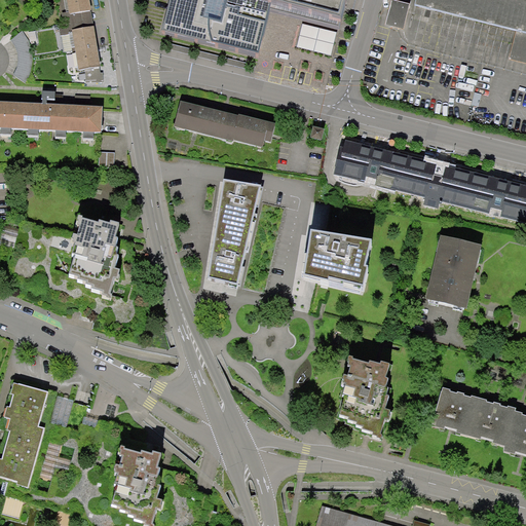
[(67,0),(70,13),(90,9),(91,9),(89,0),(67,0)]
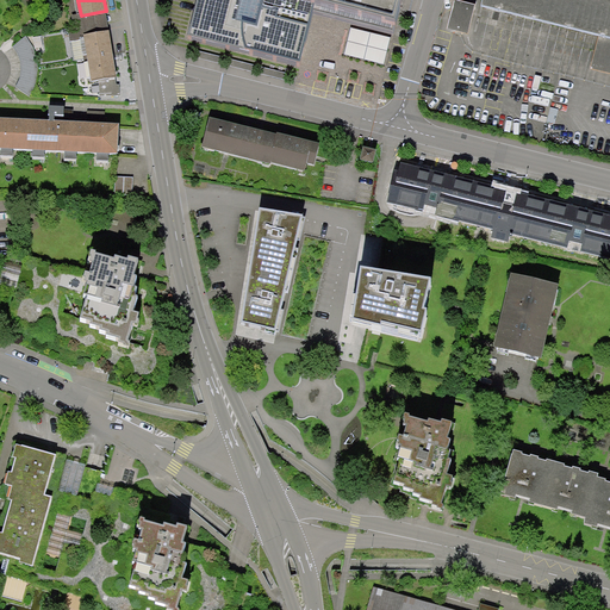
[(198,0),(188,41),(300,67),(306,39),(294,37),(298,20),(302,6),(396,29),(402,7),(403,0),(198,0)]
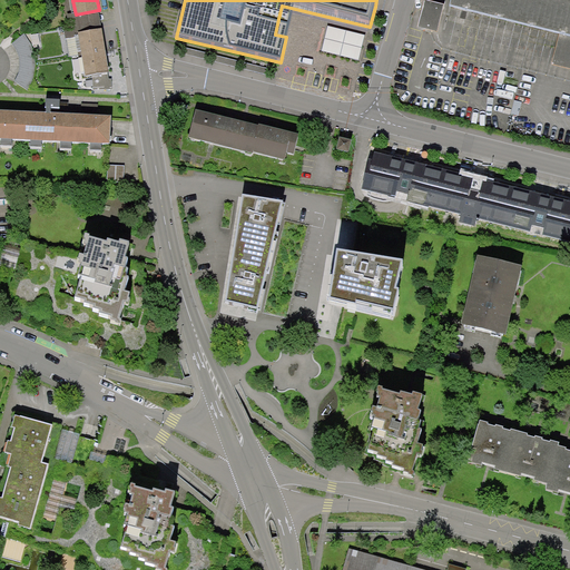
[(569,0),(450,0),(449,3),(569,33),(569,0)]
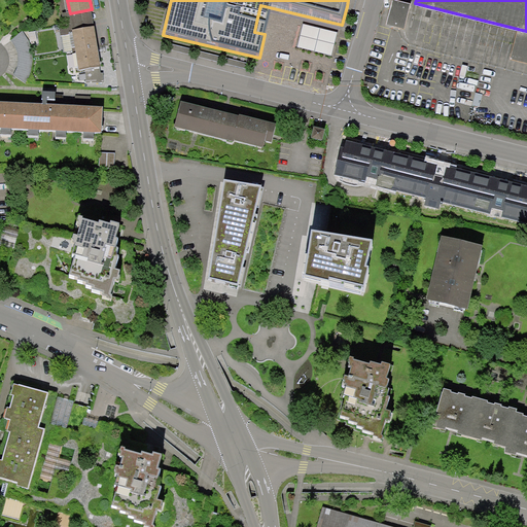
[(94,26),(91,9),(70,13),(72,30),(94,26)]
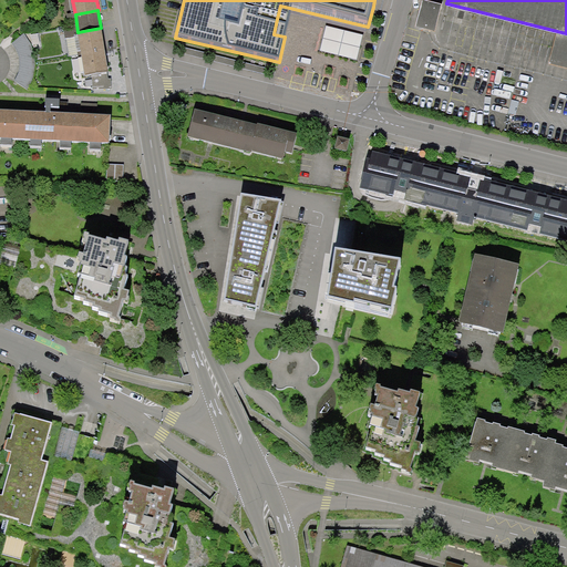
[(101,28),(78,32),(85,74),(109,71),(102,28),(101,28)]
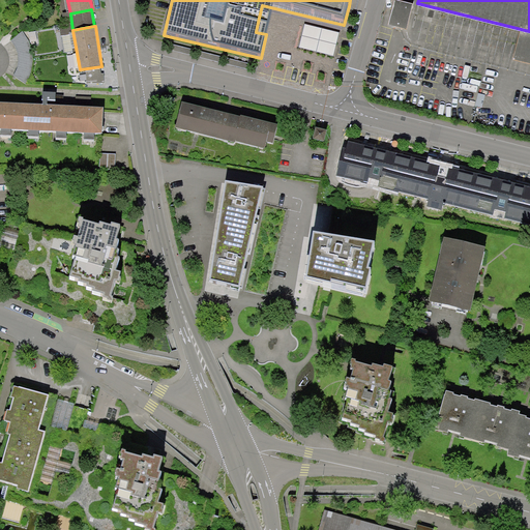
[(23,32),(10,40),(16,47),(18,54),(18,62),(17,70),(11,78),(23,86),(27,80),(30,71),(32,60),(29,48),(26,38),(23,32)]
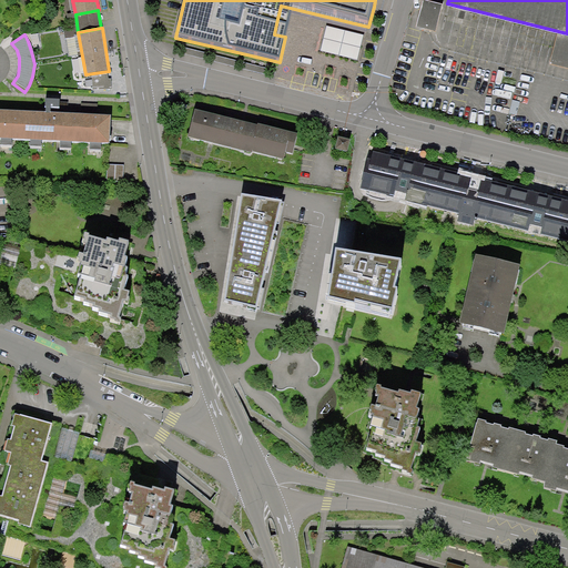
[(41,115),(0,113),(0,150),(10,150),(11,142),(27,143),(27,151),(41,152),(41,142),(58,143),(58,153),(69,154),(69,145),(87,146),(87,154),(103,155),(103,146),(108,148),(109,119),(47,117),(48,110),(58,110),(59,101),(41,100),(41,115)]
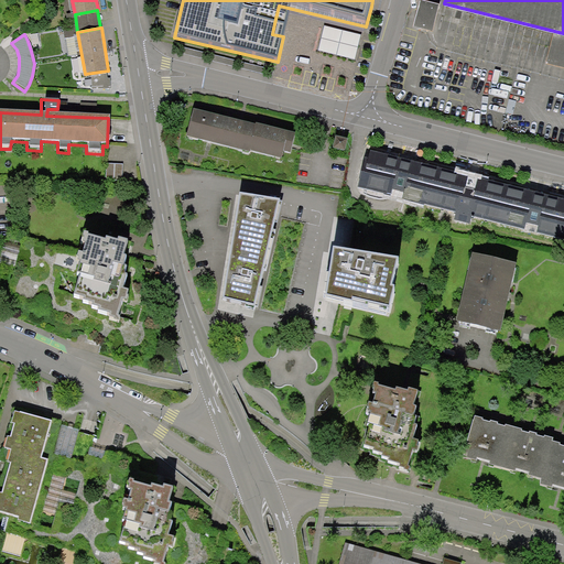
[(228,120),(193,112),(187,138),(277,158),(278,151),(291,154),(295,137),(261,128),(228,120)]
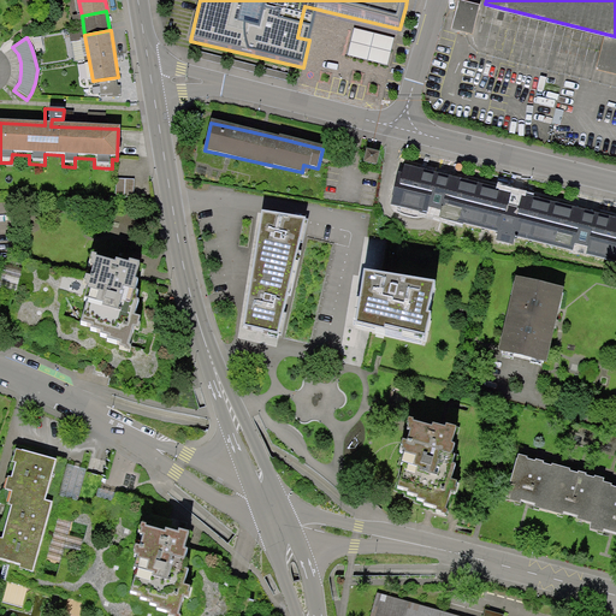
[(379,154),(368,152),(366,163),(377,165),(379,154)]
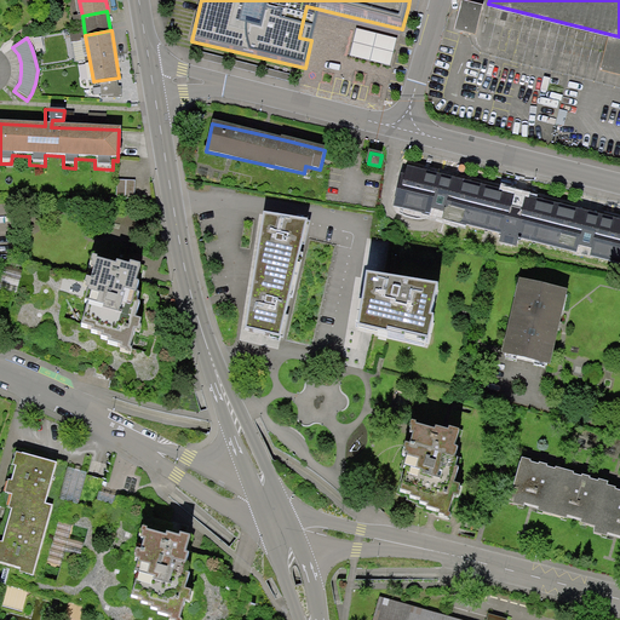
[(619,222),(403,168),(394,207),(619,264),(619,222)]
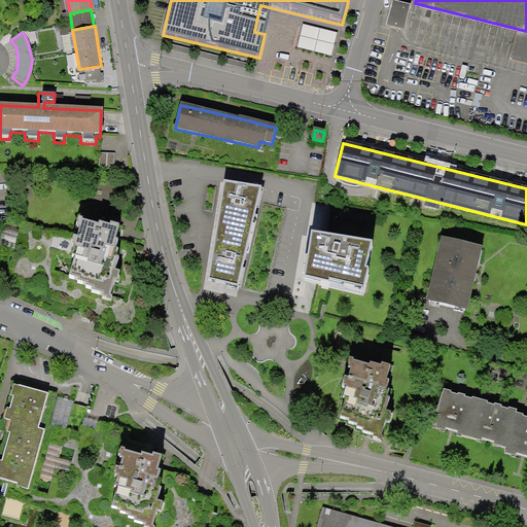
[(114,153),(98,153),(98,172),(114,172),(114,153)]
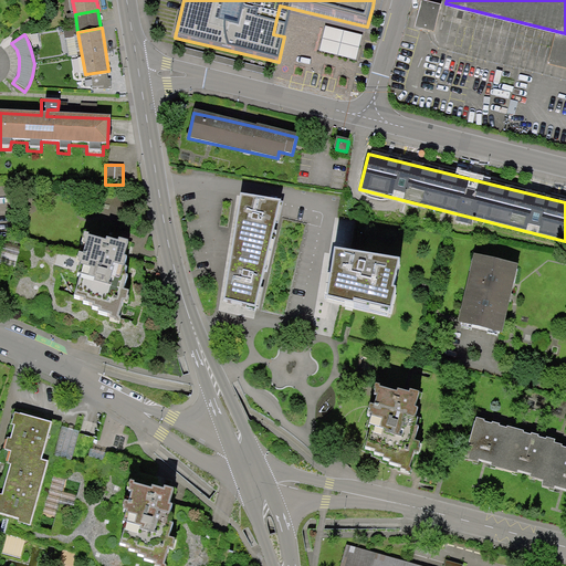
[(281,202),(239,196),(223,301),(257,308),(281,202)]
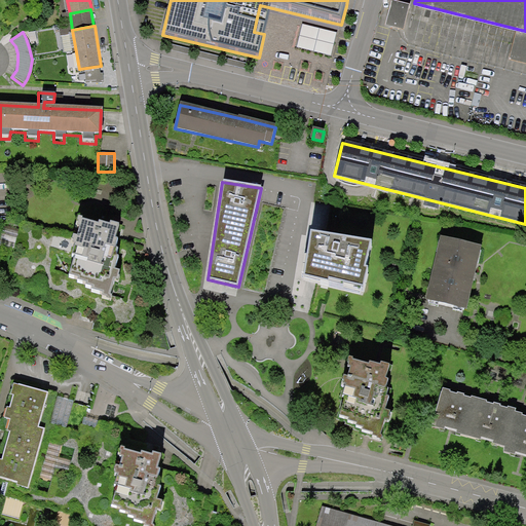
[(110,222),(78,214),(72,237),(74,237),(73,240),(75,241),(72,253),(74,253),(69,273),(78,276),(77,278),(85,280),(85,284),(92,286),(91,288),(103,291),(102,293),(107,295),(106,296),(111,298),(112,294),(110,293),(115,277),(117,278),(119,268),(115,267),(118,254),(116,254),(118,247),(116,246),(118,236),(115,235),(119,222),(111,220),(110,222)]
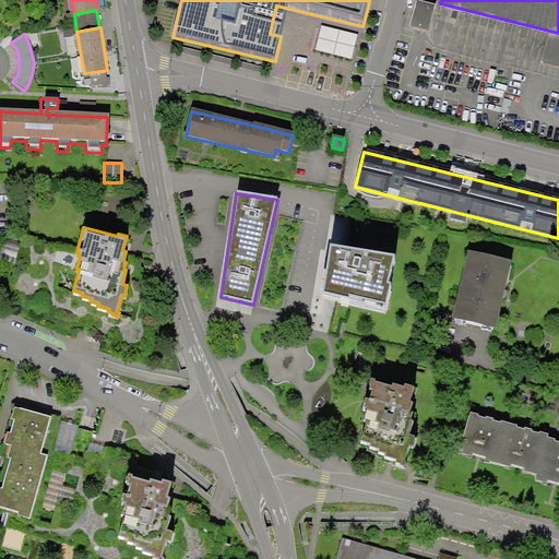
[(395,263),(331,251),(323,296),(384,310),(395,263)]
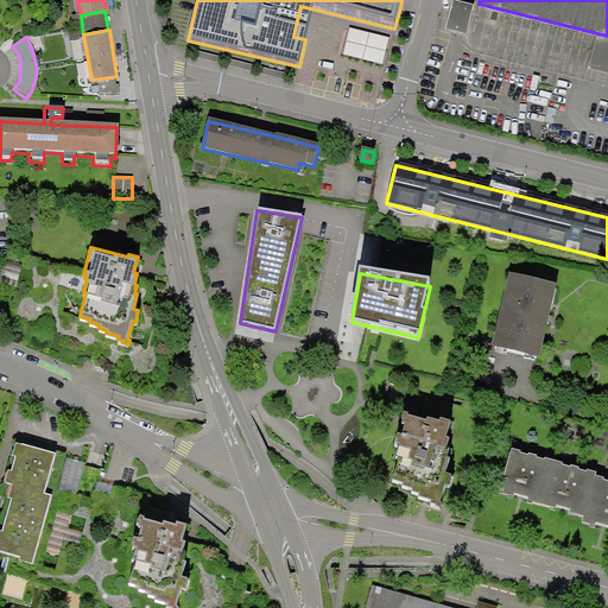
[(552,287),(506,277),(488,350),(534,362),(545,317),(552,287)]
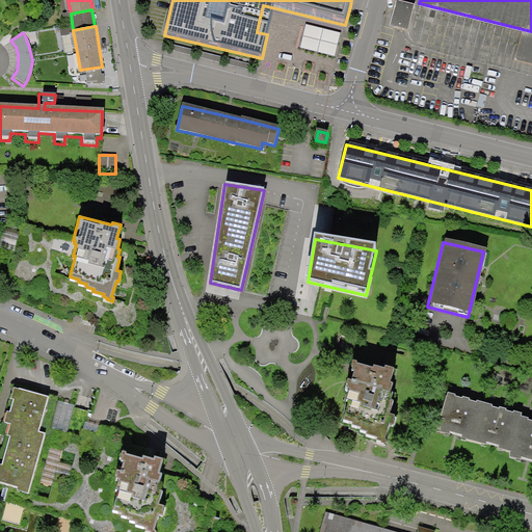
[(357,361),(353,360),(351,369),(353,370),(351,378),(348,377),(345,388),(348,389),(345,401),(348,402),(343,419),(352,421),(351,424),(360,426),(360,428),(367,430),(366,433),(377,436),(376,440),(380,441),(380,442),(386,443),(387,440),(384,439),(390,422),(393,423),(396,416),(390,414),(394,399),(391,399),(393,392),(390,391),(393,381),(391,380),(395,367),(386,364),(384,367),(374,365),(373,367),(357,362),(357,361)]
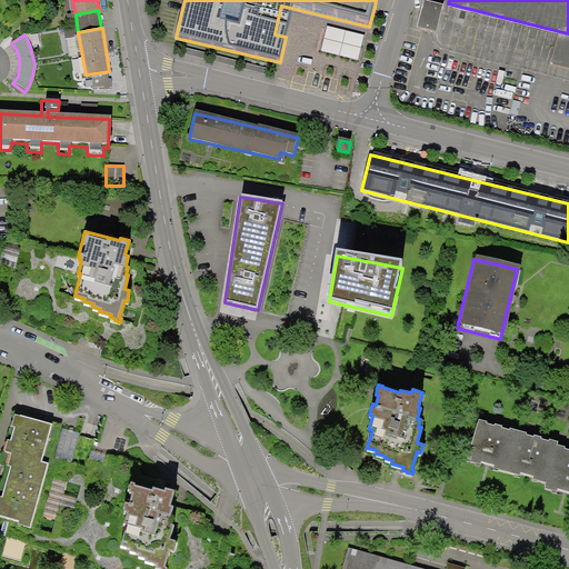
[(42,462),(52,425),(15,415),(11,426),(15,426),(11,440),(8,440),(5,451),(11,453),(8,466),(10,466),(2,497),(0,496),(0,515),(5,517),(20,522),(19,525),(31,528),(49,465),(42,462)]
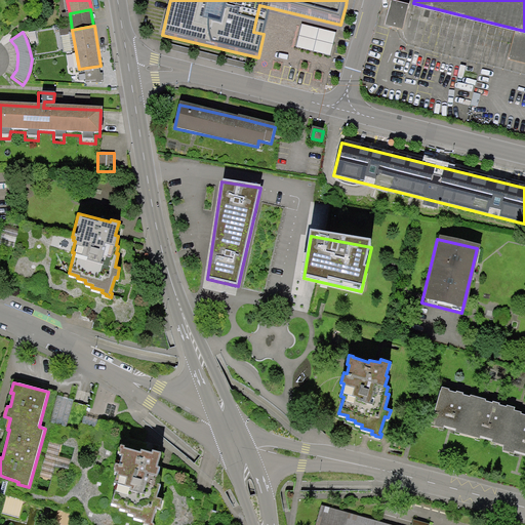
[(458,394),(439,389),(429,429),(503,449),(502,453),(524,458),(524,415),(514,413),(515,409),(495,404),(458,394)]
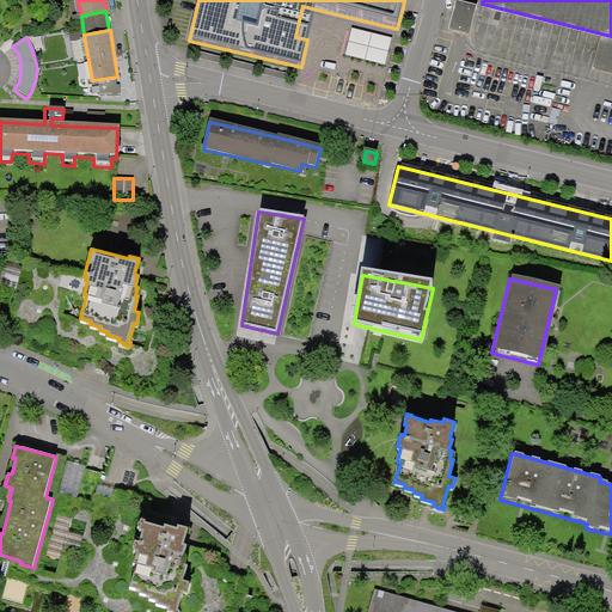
[(175,525),(163,521),(164,526),(144,521),(144,519),(140,518),(139,522),(141,524),(140,528),(142,530),(140,542),(134,540),(134,544),(135,544),(134,549),(136,549),(133,562),(136,563),(130,587),(140,589),(139,593),(150,597),(148,599),(157,600),(155,605),(167,607),(166,611),(171,611),(178,611),(179,610),(177,609),(182,593),(188,594),(189,587),(188,586),(189,581),(183,579),(187,564),(182,563),(185,542),(182,542),(187,525),(176,522),(175,525)]
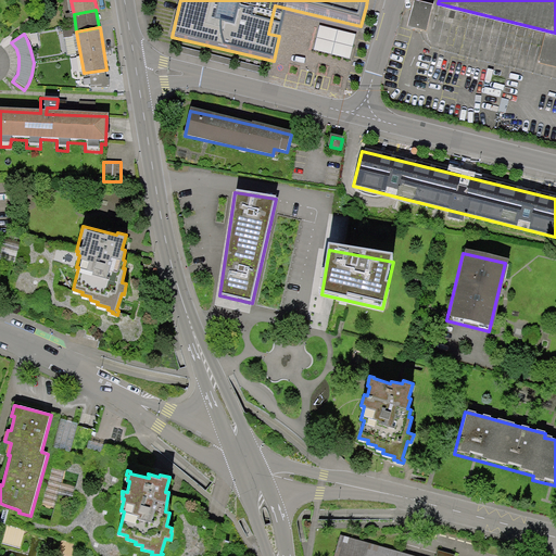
[(413,555),(341,536),(336,555),(413,555)]
